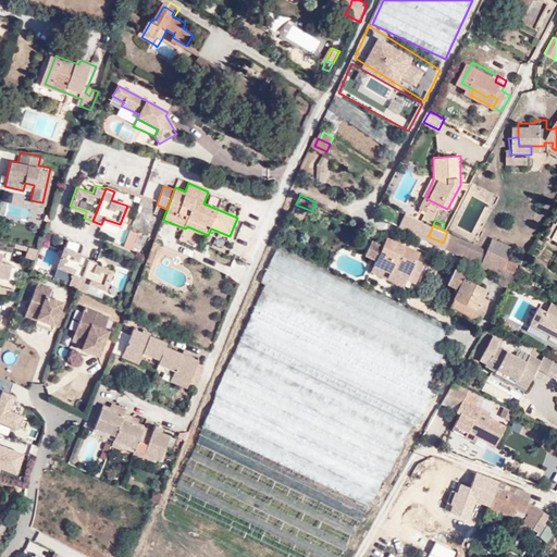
[(211,229),(208,235),(226,243),(230,236),(211,229)]
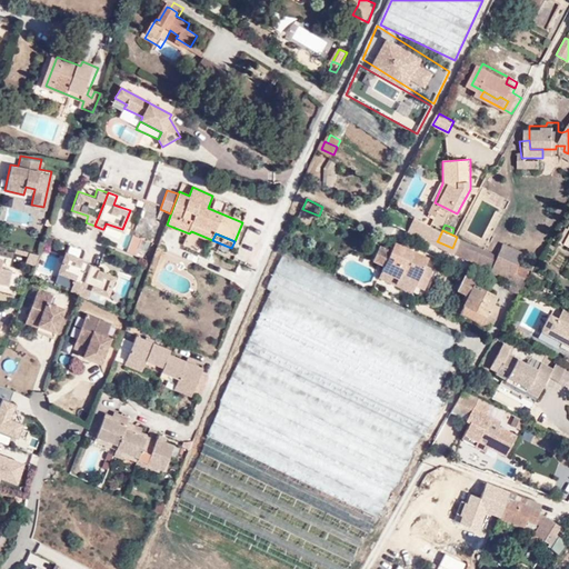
[(136,256),(142,240),(132,236),(126,252),(136,256)]
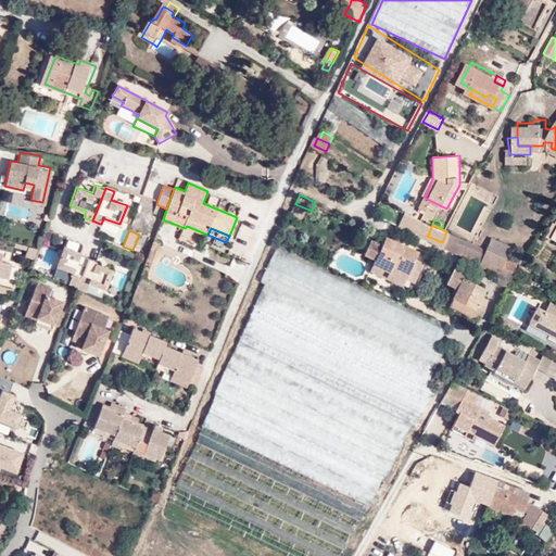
[(51,243),(54,235),(45,231),(42,240),(51,243)]
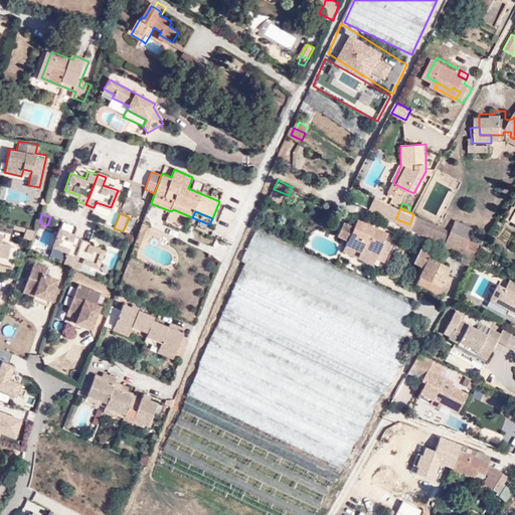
[(420,229),(424,219),(413,214),(409,224),(420,229)]
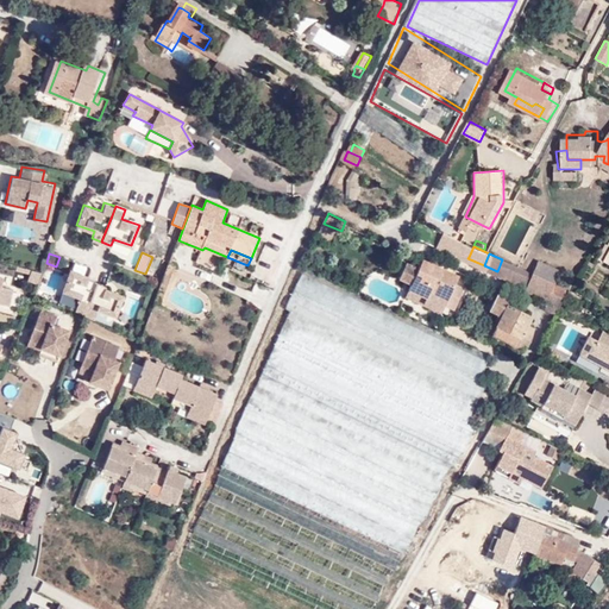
[(560,269),(539,258),(532,271),(553,281),(560,269)]
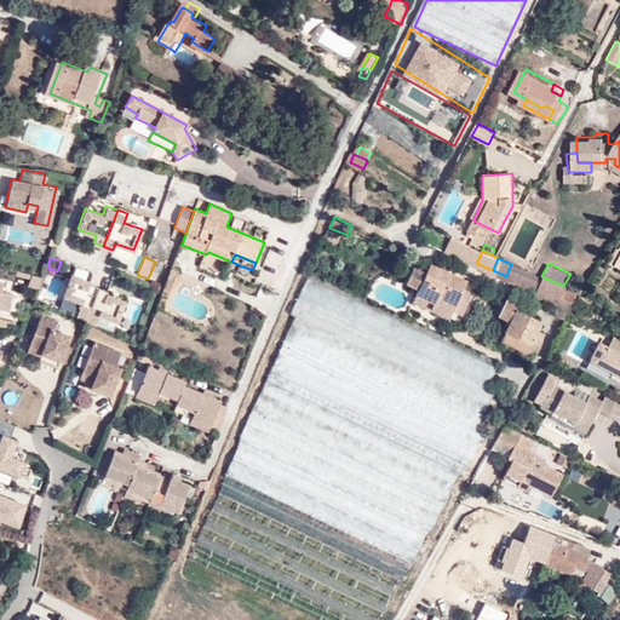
[(434,304),(437,298),(455,306),(468,281),(432,264),(417,297),(434,304)]
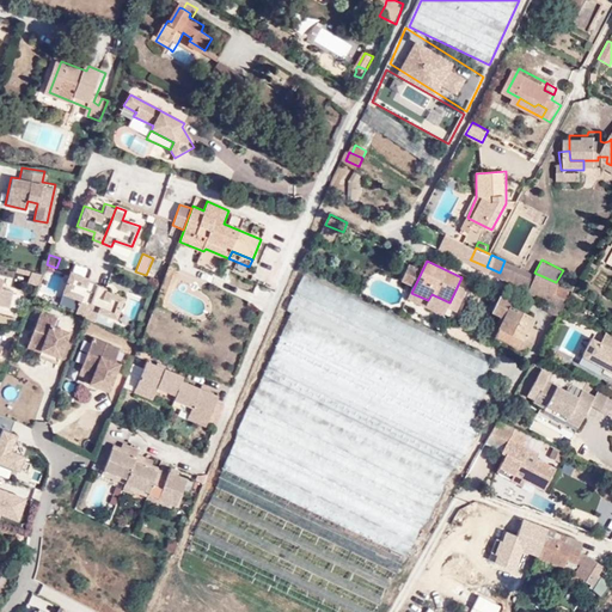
[(500,273),(530,286),(534,275),(505,261),(500,273)]
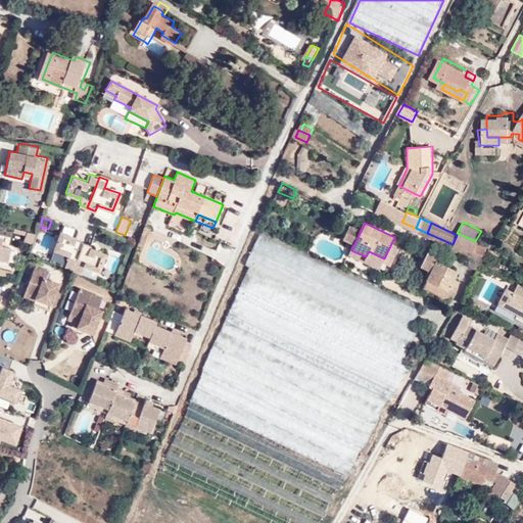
[(64,226),(62,232),(74,236),(76,230),(64,226)]
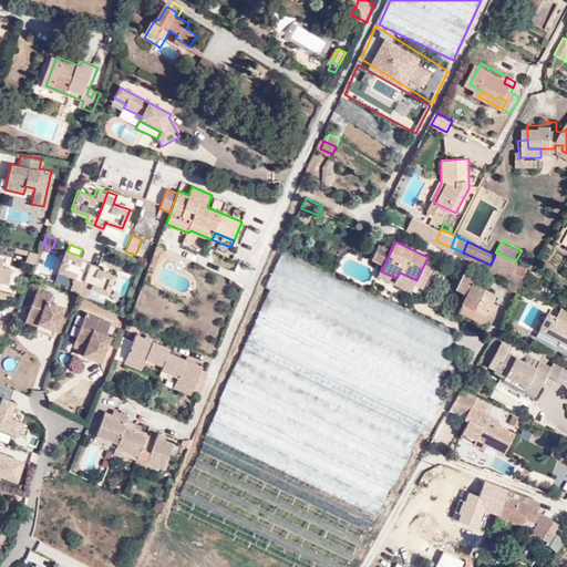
[(154,287),(157,279),(161,270),(168,250),(157,246),(143,282),(154,287)]
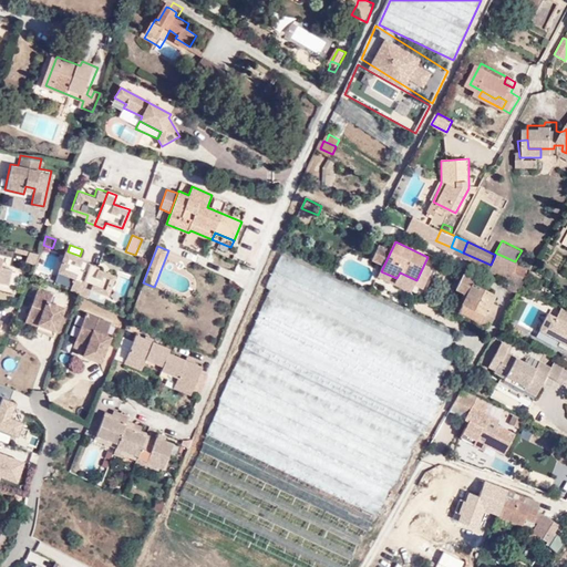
[(76,295),(89,263),(81,259),(64,253),(58,271),(54,282),(68,290),(76,295)]
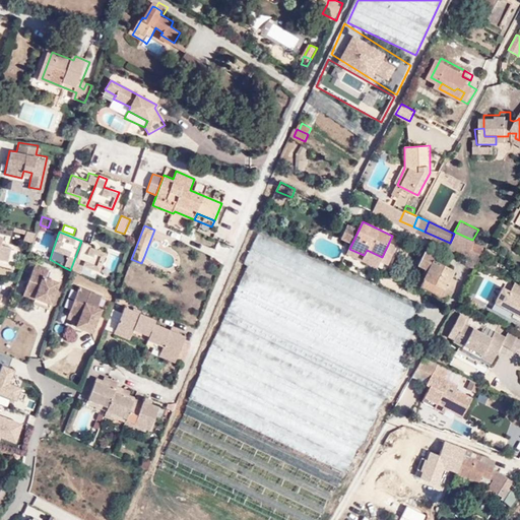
[(471,242),(454,234),(450,243),(449,247),(466,255),(462,265),(469,268),(474,259),(482,245),(472,240),(471,242)]
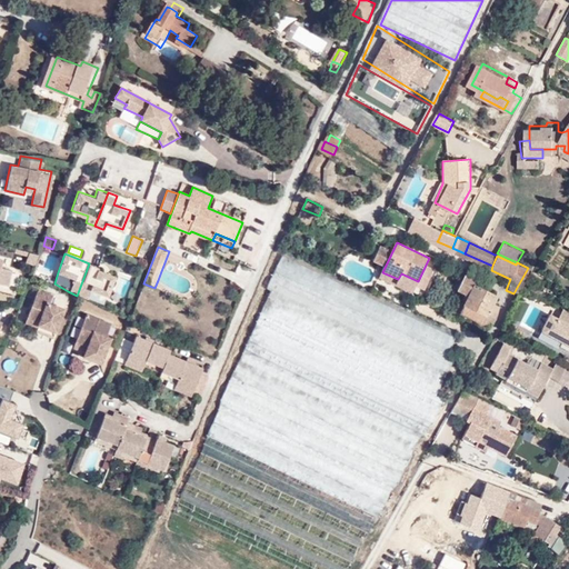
[(420,322),(281,257),(267,286),(271,289),(261,310),(435,397),(450,362),(445,360),(457,332),(422,317),(420,322)]
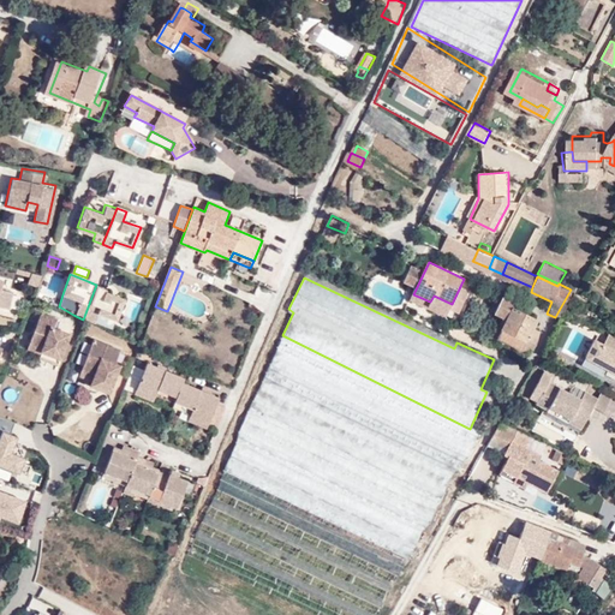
[(0,285),(0,284),(0,282),(0,306),(7,309),(11,294),(0,292),(0,285)]
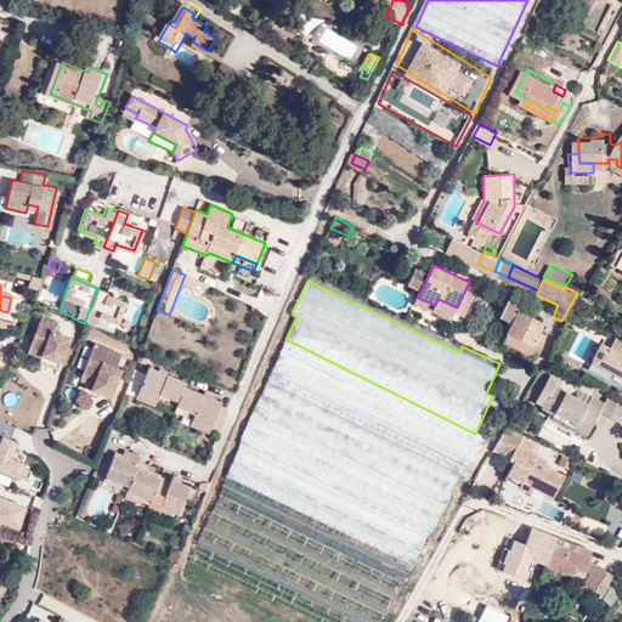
[(97,288),(84,323),(94,328),(99,316),(117,323),(124,303),(107,297),(108,293),(97,288)]
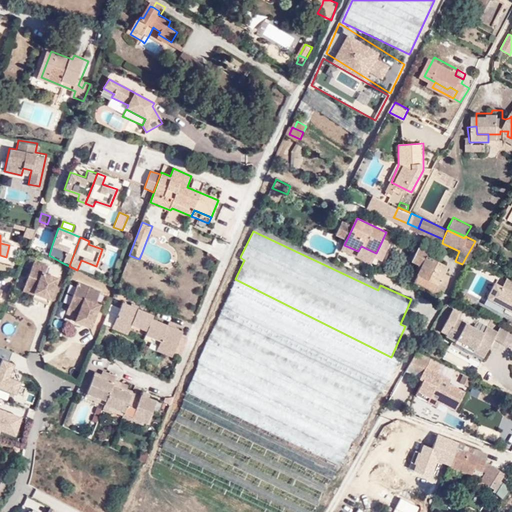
[(358,251),(373,259),(376,253),(361,246),(358,251)]
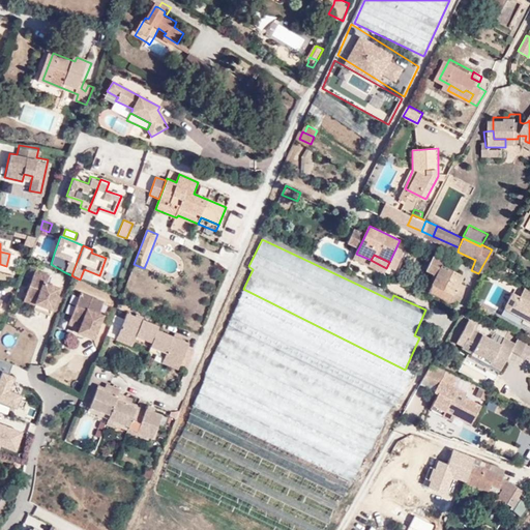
[(427,257),(420,270),(428,274),(431,269),(434,270),(436,266),(438,262),(427,257)]
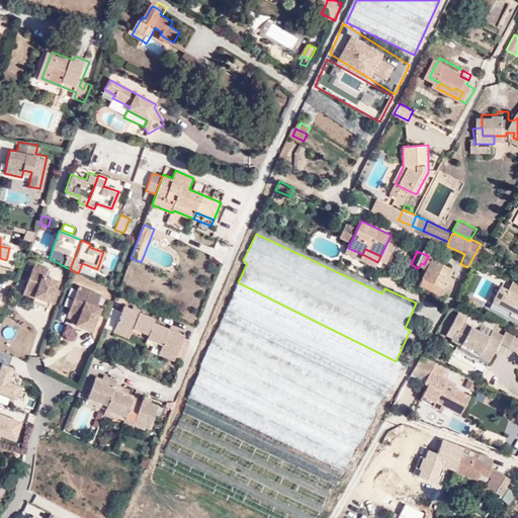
[(418,278),(437,287),(446,291),(451,281),(443,277),(446,270),(426,260),(424,264),(421,270),(418,268),(412,280),(416,282),(418,278)]
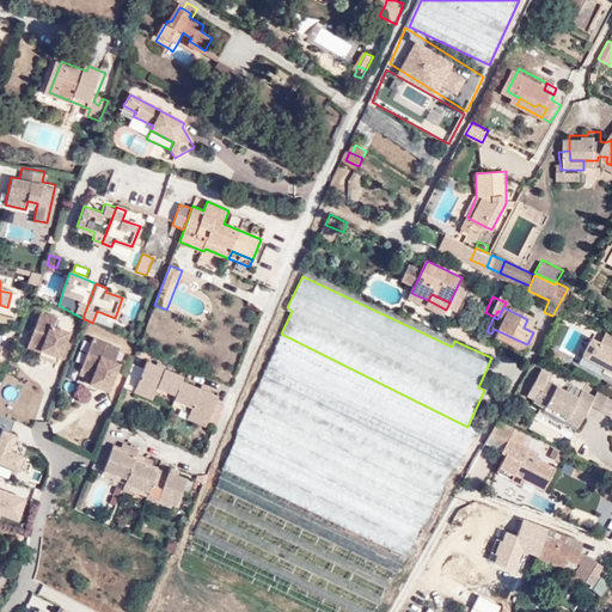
[(38,350),(57,356),(67,331),(51,326),(54,318),(38,312),(29,338),(41,343),(38,350)]
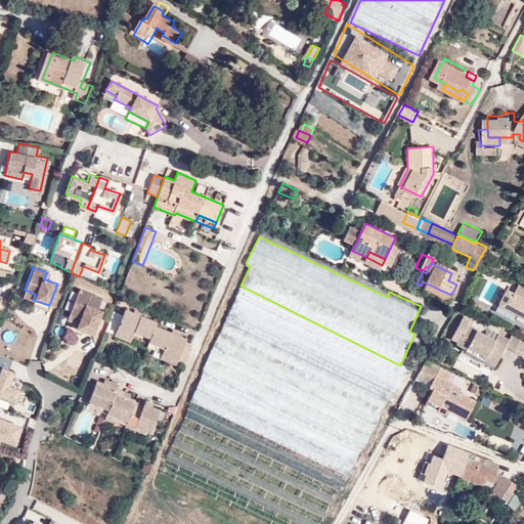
[(451,273),(448,280),(456,285),(461,275),(452,271),(451,273)]
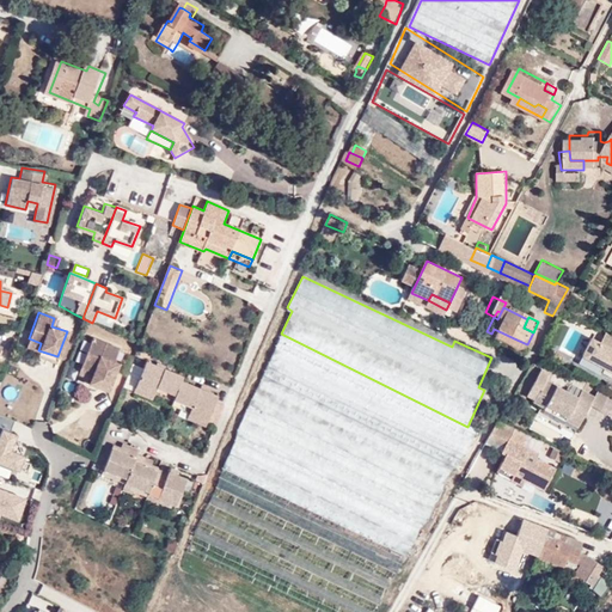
[(513,347),(516,340),(494,329),(491,334),(489,336),(513,347)]
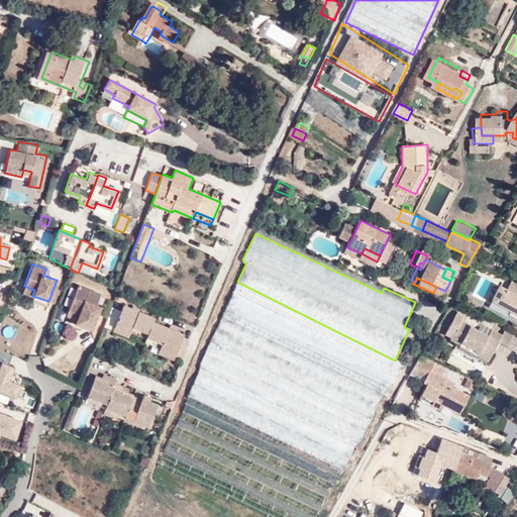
[(516,283),(512,280),(507,289),(500,285),(492,299),(511,309),(509,313),(516,318),(516,283)]
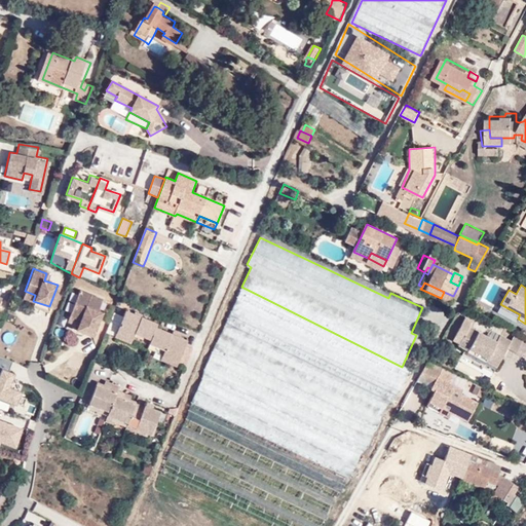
[(407,372),(242,290),(231,311),(398,391),(407,372)]
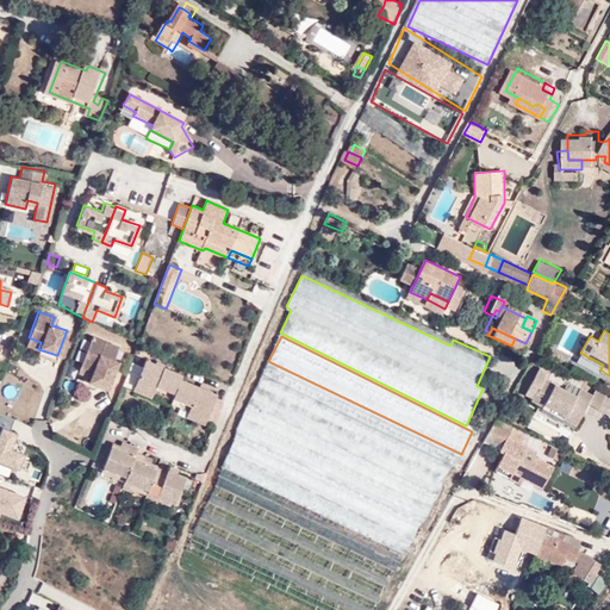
[(29,337),(26,344),(38,349),(41,342),(29,337)]
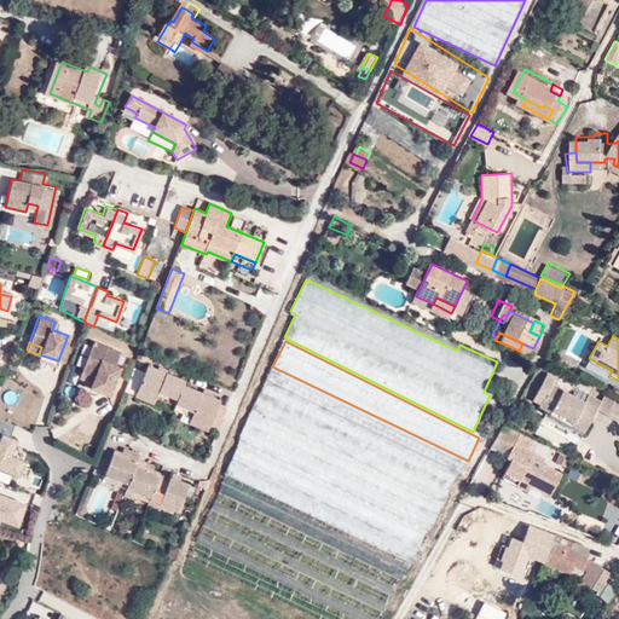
[(81,374),(94,379),(92,386),(110,393),(120,369),(114,366),(120,354),(92,343),(81,374)]
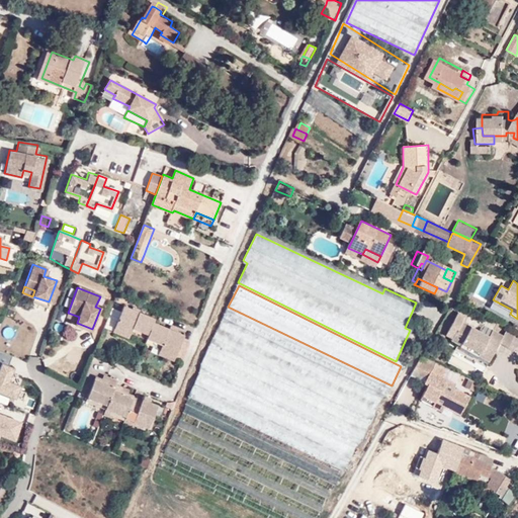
[(31,301),(47,307),(49,301),(32,296),(31,301)]
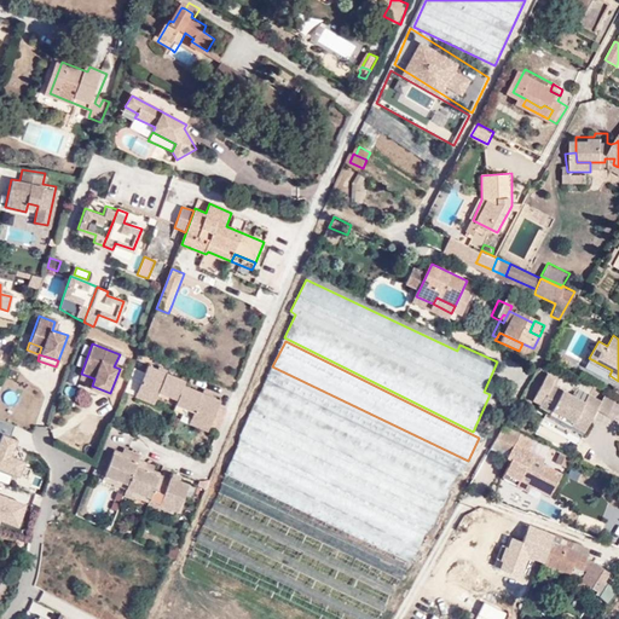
[(498,379),(520,391),(530,374),(508,362),(498,379)]
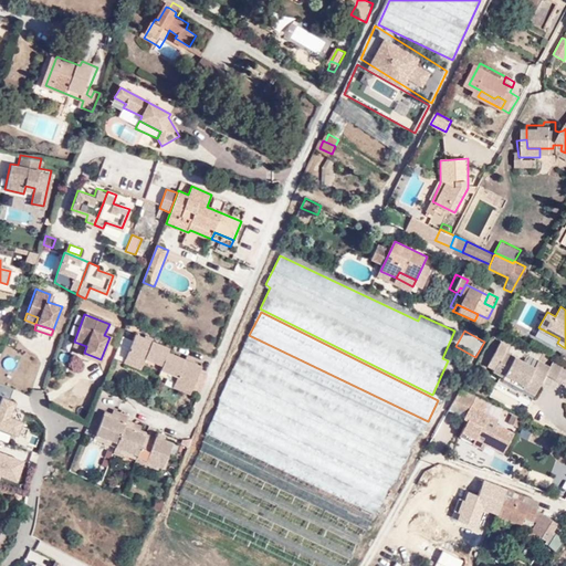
[(170,345),(173,339),(157,332),(155,338),(170,345)]
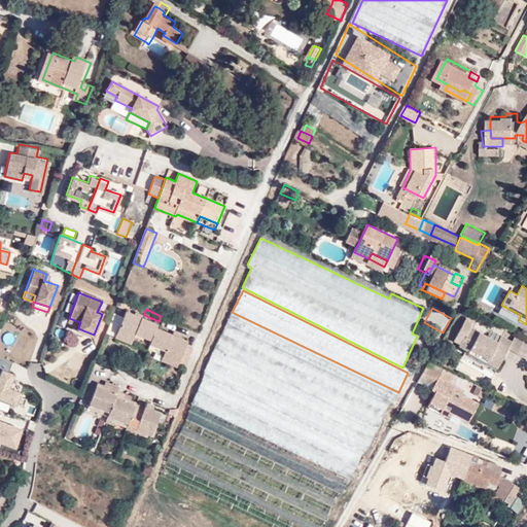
[(229,318),(394,401),(398,392),(232,312),(229,318)]
